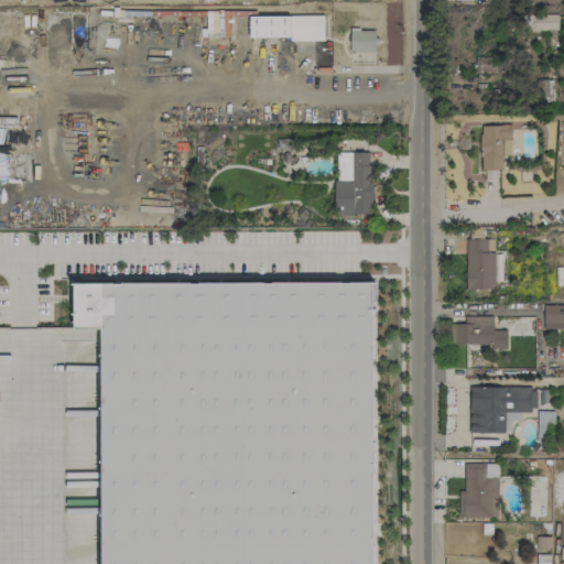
[(323,15),(249,17),(249,40),(324,39),(323,15)]
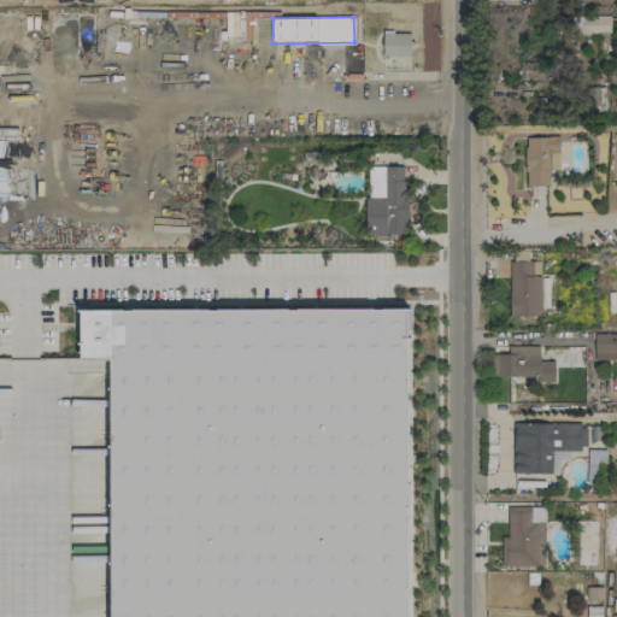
[(411,33),(383,33),(382,57),(411,58),(411,33)]
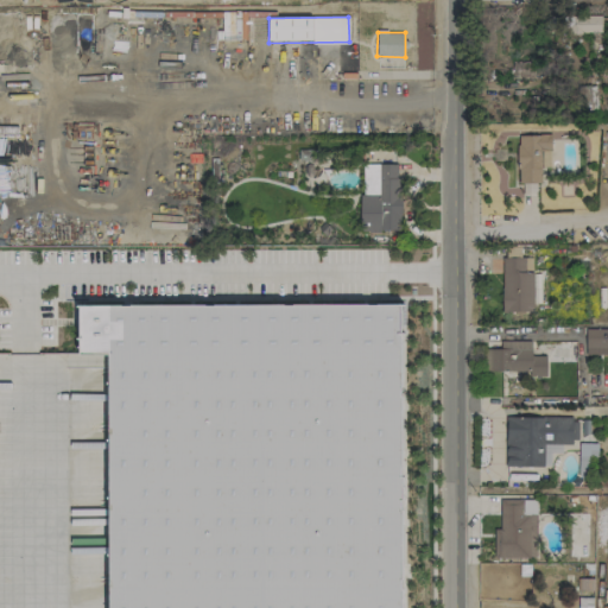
[(551,135),(518,134),(518,184),(540,184),(542,168),(550,169),(551,135)]
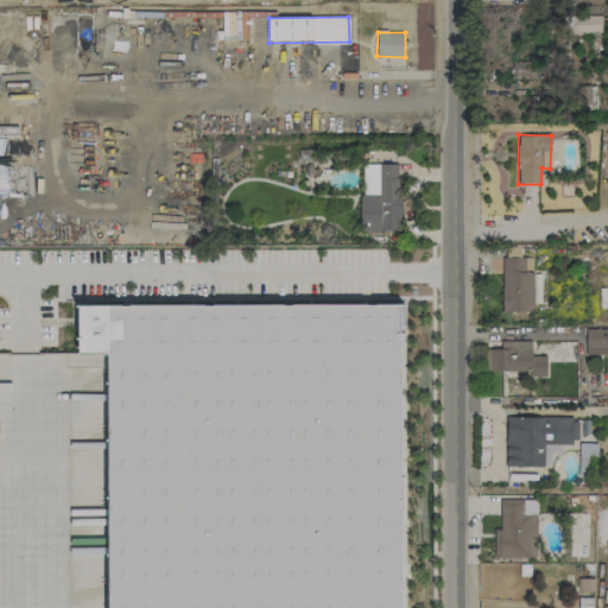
[(361,232),(400,232),(400,164),(361,164),(361,232)]
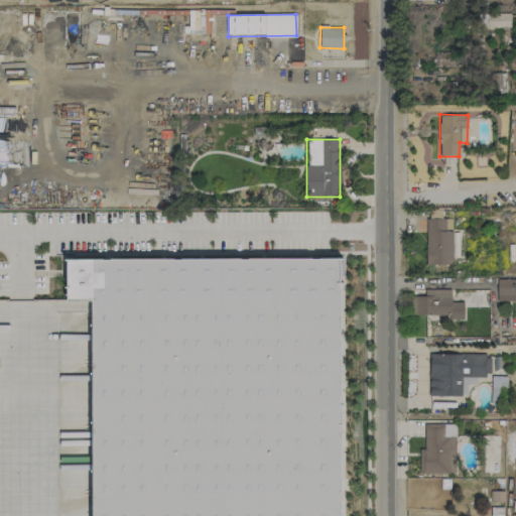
[(426,265),(453,265),(452,219),(425,219),(426,265)]
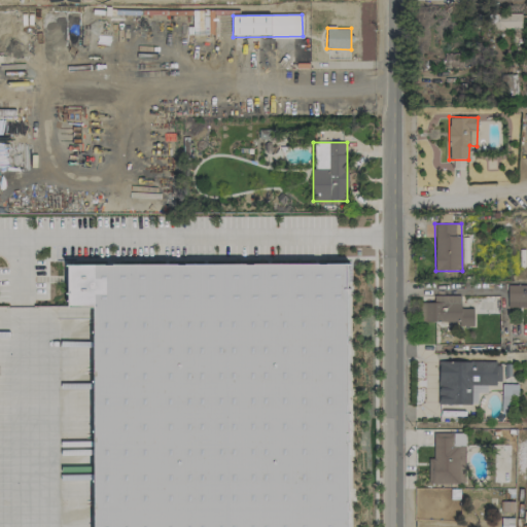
[(68,264),(350,264),(349,526),(95,526),(94,306),(68,306),(68,264)]
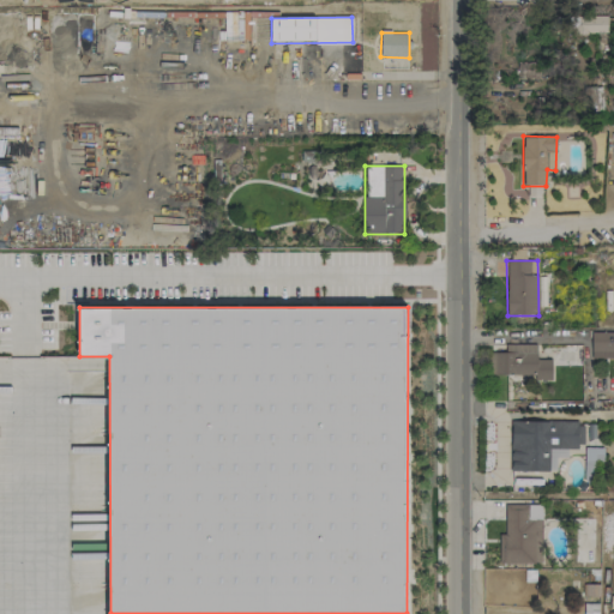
[(613,332),(591,333),(591,359),(613,359),(613,332)]
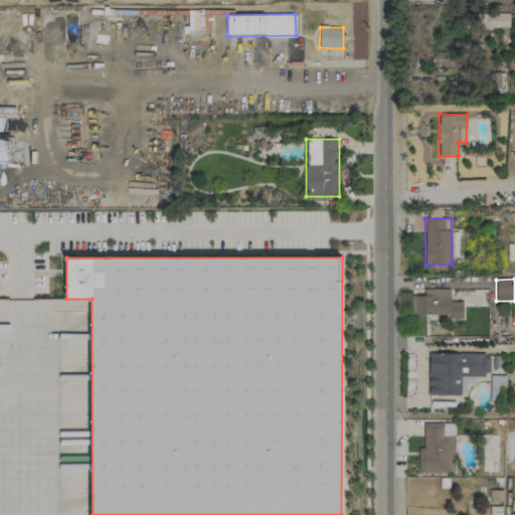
[(463,316),(463,302),(450,302),(450,290),(423,290),(423,296),(412,297),(412,317),(463,316)]
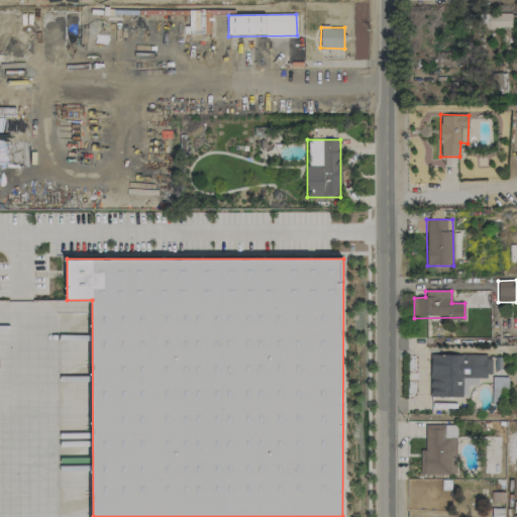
[(430,354),(429,397),(469,397),(469,386),(477,386),(477,378),(491,378),(492,355),(430,354)]
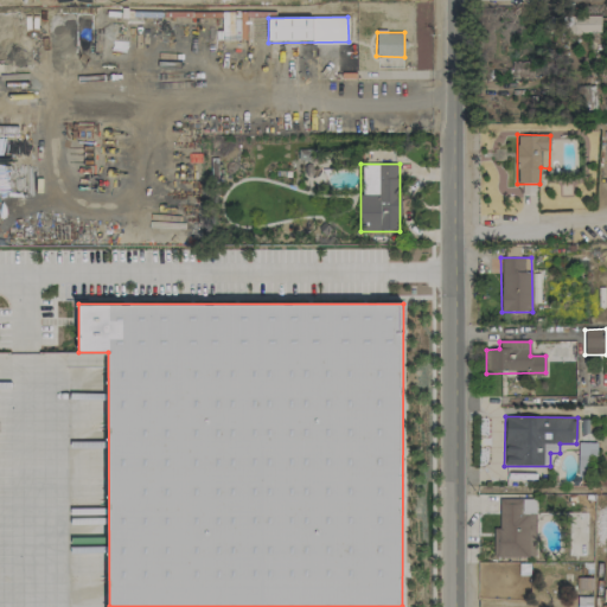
[(498,529),(493,529),(493,557),(534,557),(535,499),(499,499),(498,529)]
